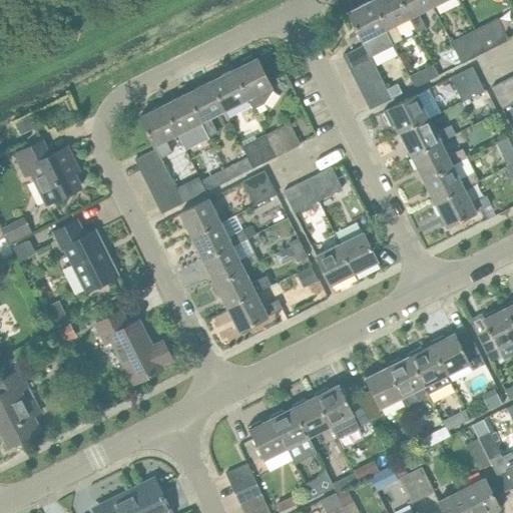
[(348,12),(364,45),(370,57),(371,56),(394,44),(372,0),(348,12)]
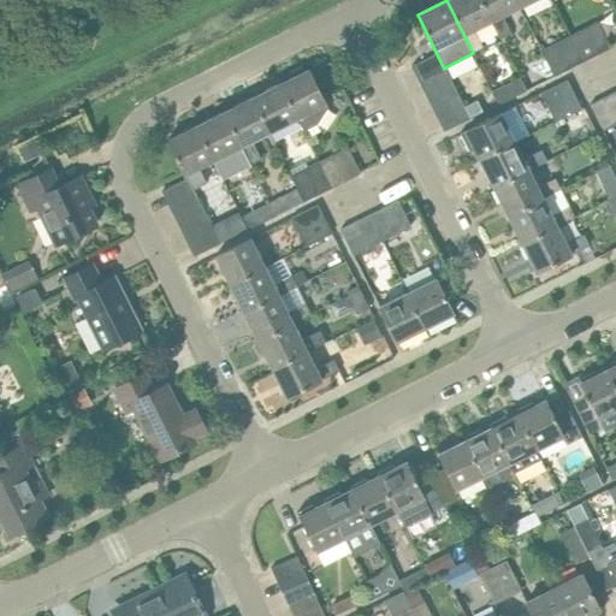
[(473,53),(484,48),(474,30),(491,22),(491,21),(480,0),(446,0),(473,53)]
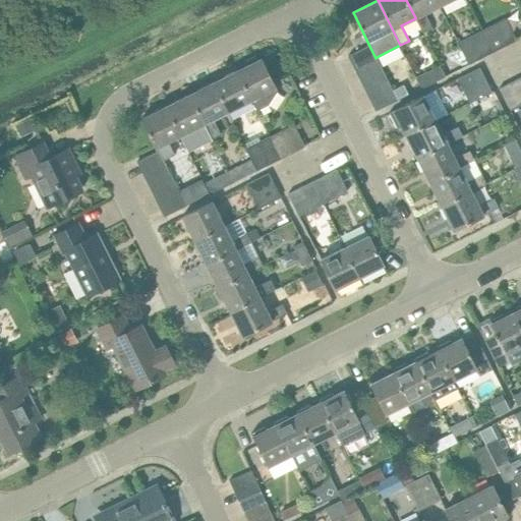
[(423,33),(431,29),(424,13),(439,6),(436,0),(406,0),(415,17),(415,18),(423,33)]
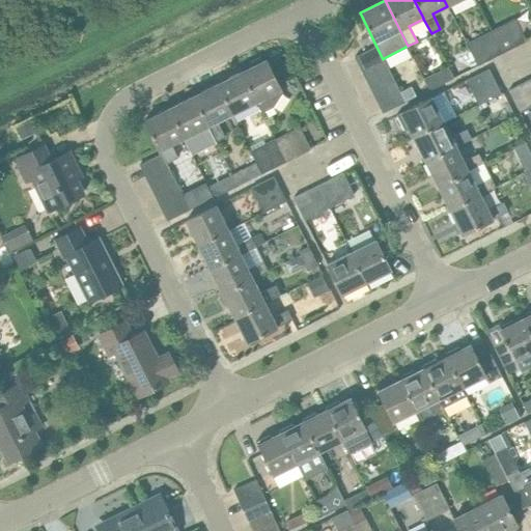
[(500,54),(526,42),(515,19),(497,28),(488,32),(500,54)]
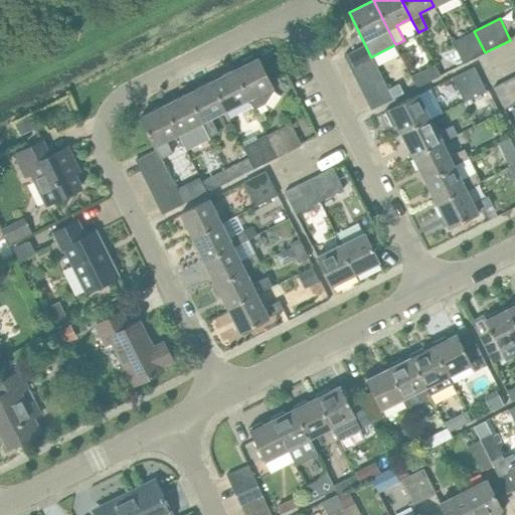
[(463,64),(471,60),(485,52),(474,31),(453,43),(463,64)]
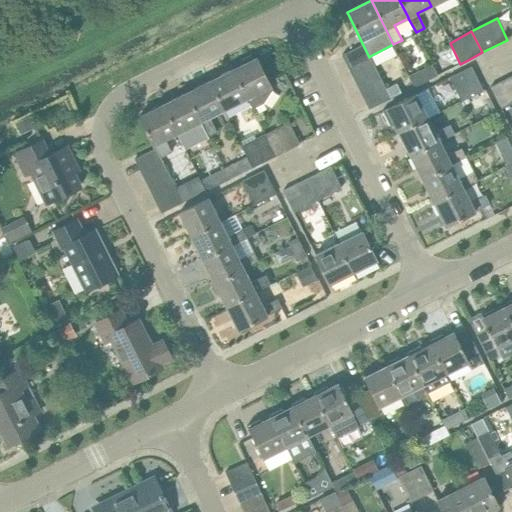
[(342,55),(343,57),(349,70),(371,59),(370,56),(369,57),(363,45),(342,55)]
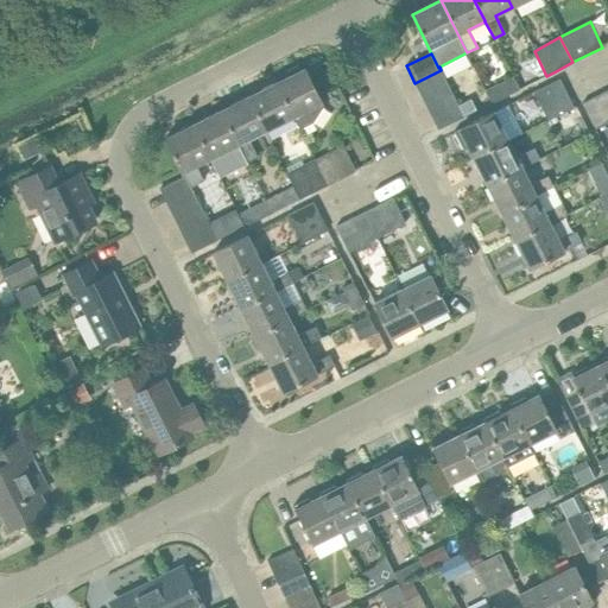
[(289,76),(277,82),(295,116),(293,118),(299,130),(314,124),(323,108),(321,103),(322,103),(304,69),(301,70),(298,65),(286,71),(289,76)]
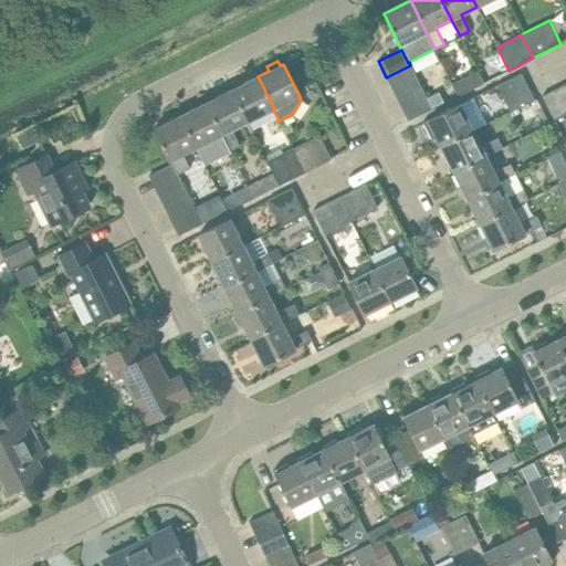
[(391,88),(417,76),(410,65),(386,77),(391,88)]
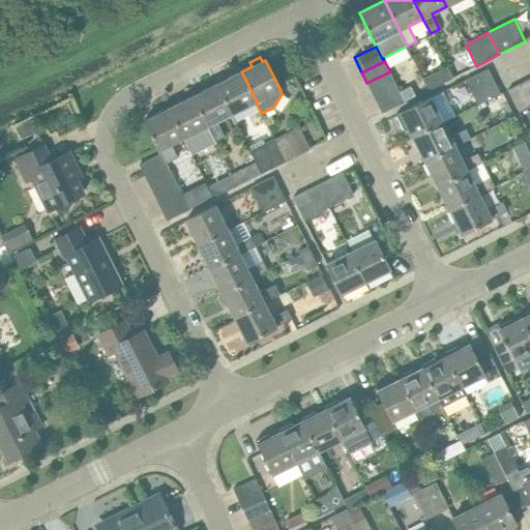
[(429,91),(453,79),(447,67),(422,79),(429,91)]
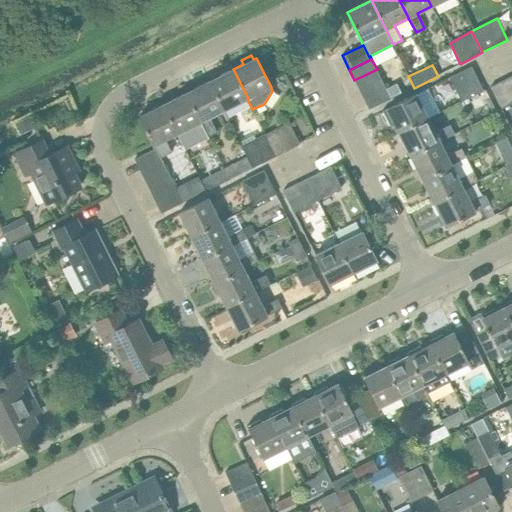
[(461,101),(465,99),(483,91),(471,67),(450,77),(461,101)]
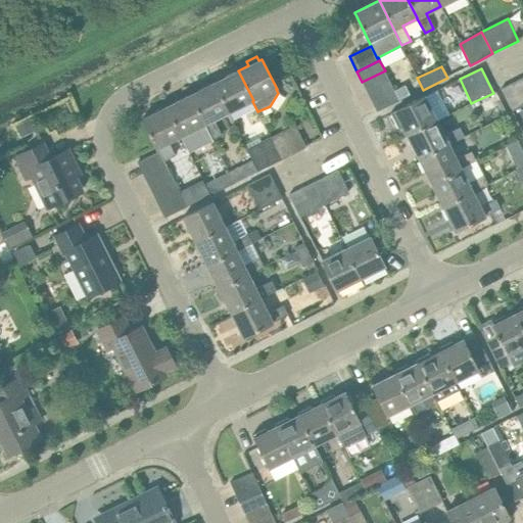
[(229,112),(252,101),(253,100),(238,70),(214,83),(229,112)]
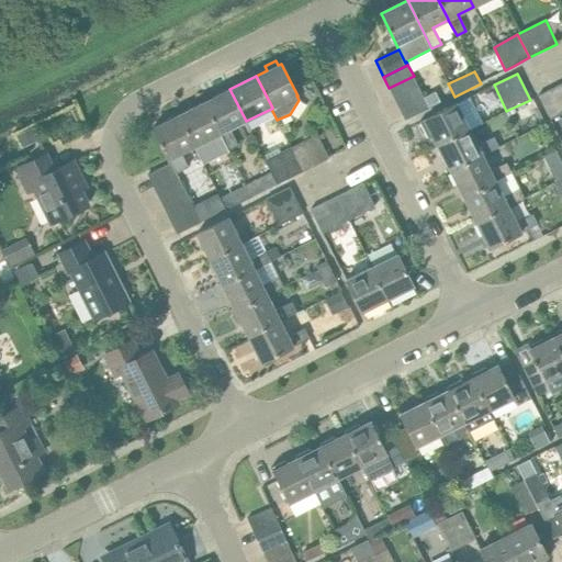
[(394,99),(419,87),(414,76),(389,88),(394,99)]
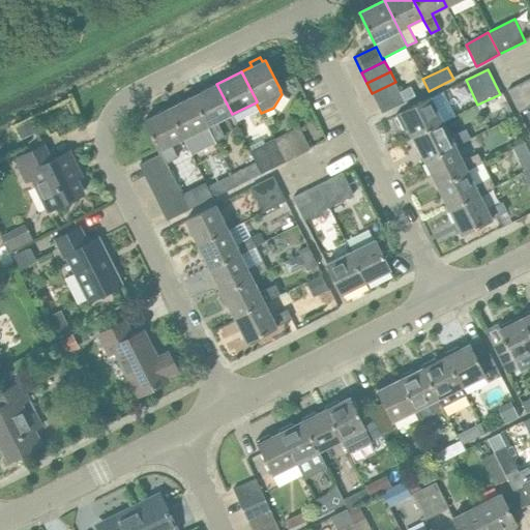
[(519,113),(529,106),(529,79),(507,90),(519,113)]
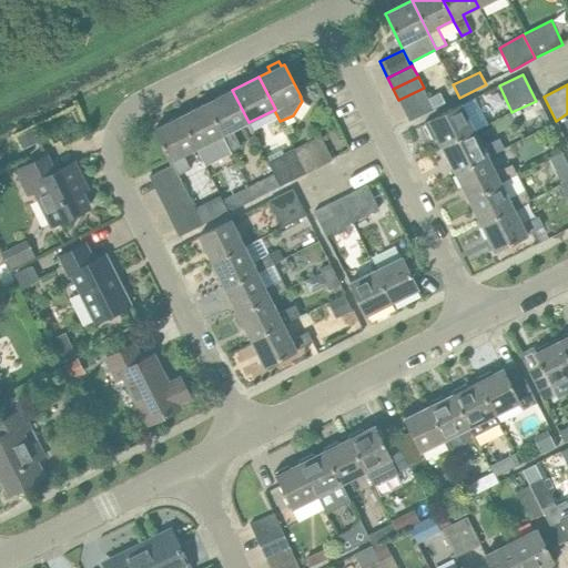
[(404,111),(429,98),(424,88),(398,100),(404,111)]
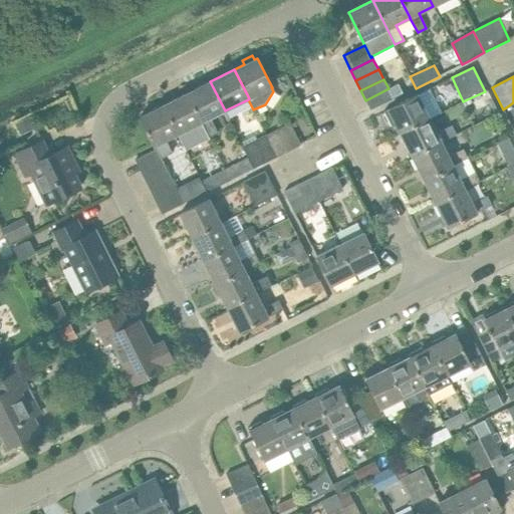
[(208,138),(217,134),(210,118),(225,110),(210,81),(186,93),(201,123),(208,138)]
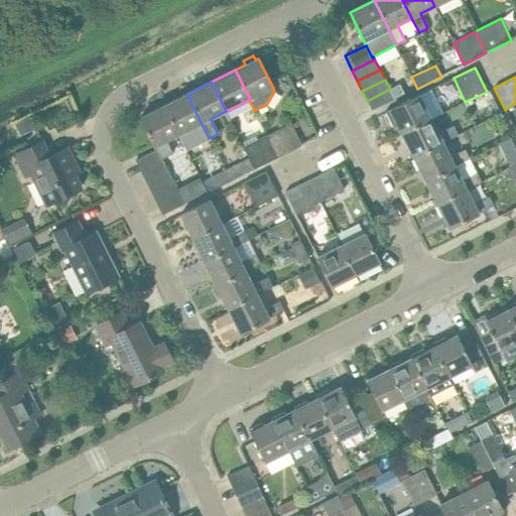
[(372,110),(390,101),(394,99),(390,89),(367,101),(372,110)]
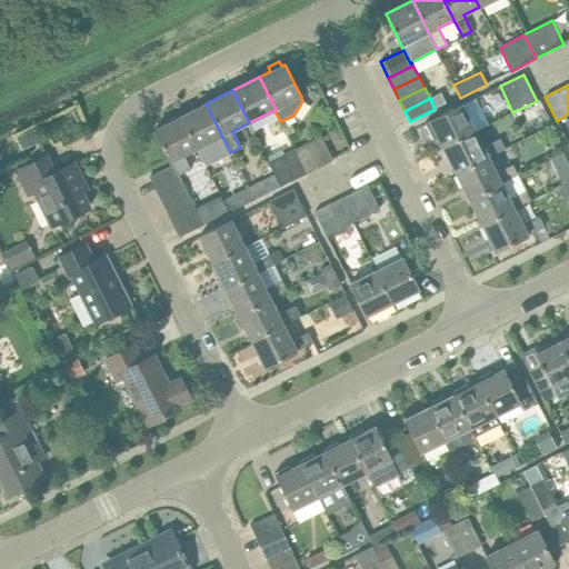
[(205,165),(215,160),(207,143),(222,137),(206,103),(181,116),(197,149),(205,165)]
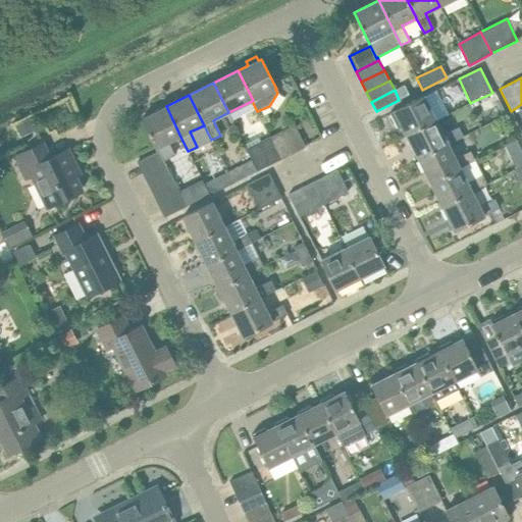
[(402,126),(406,135),(436,119),(425,96),(413,102),(395,111),(389,113),(398,128),(402,126)]
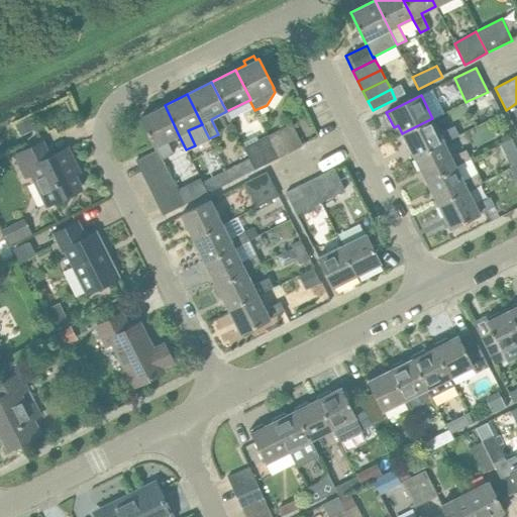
[(140,117),(157,150),(162,160),(174,153),(167,141),(179,135),(165,105),(140,117)]
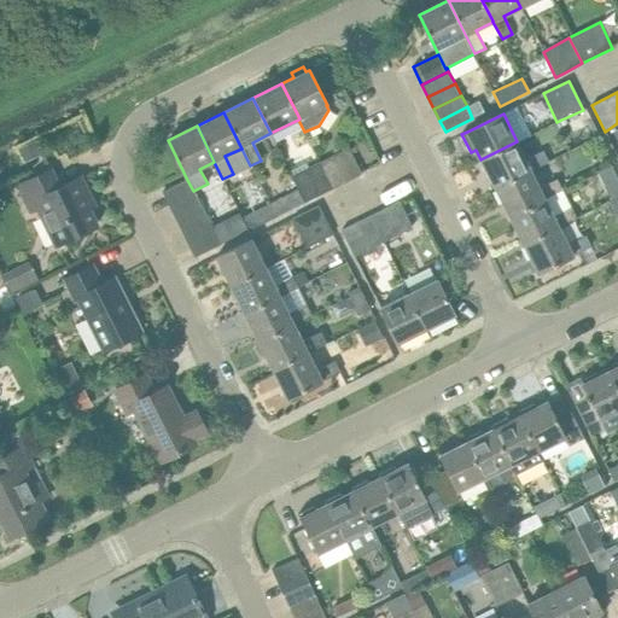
[(525,158),(517,141),(481,159),(495,188),(531,170),(548,162),(542,150),(525,158)]
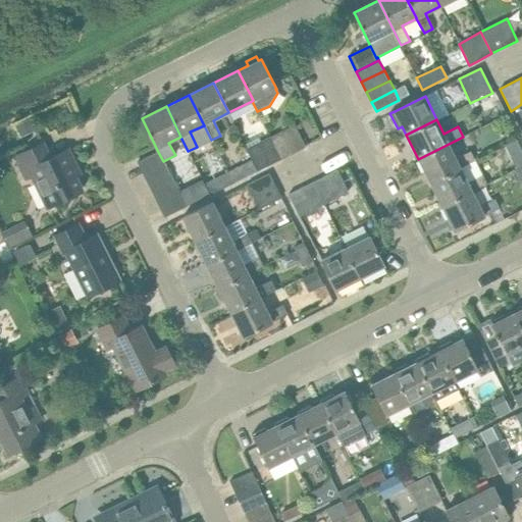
[(281,159),(305,147),(295,124),(270,137),(281,159)]
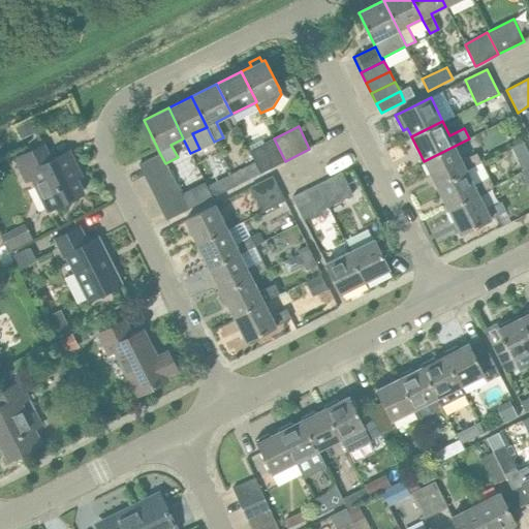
[(260,173),(269,168),(285,161),(274,138),(249,151),(255,162),(260,173)]
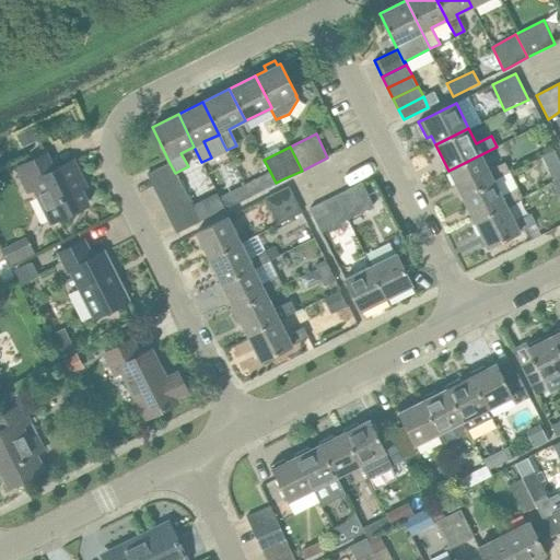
[(555,182),(559,178),(559,163),(553,150),(541,156),(555,182)]
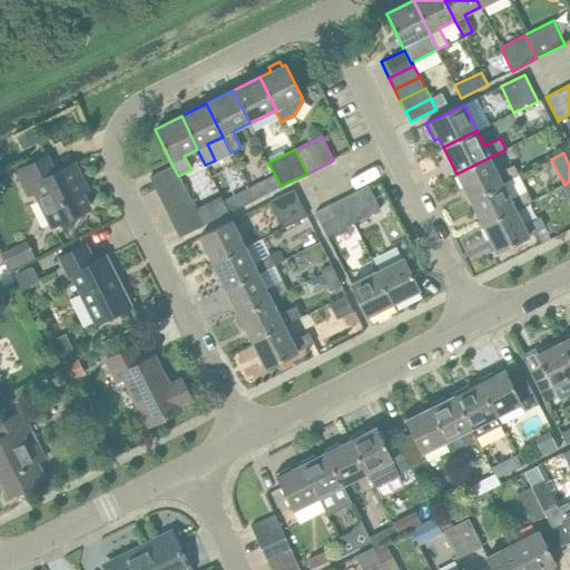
[(53,174),(46,157),(28,166),(19,170),(31,196),(36,194),(51,226),(89,208),(76,183),(81,179),(74,164),(53,174)]
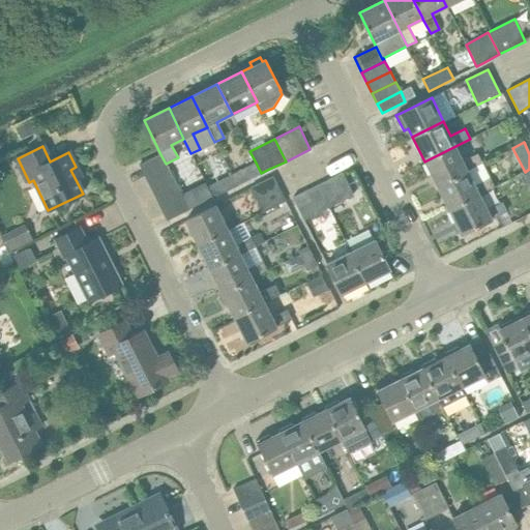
[(462,160),(455,146),(424,162),(437,185),(481,163),(476,153),(462,160)]
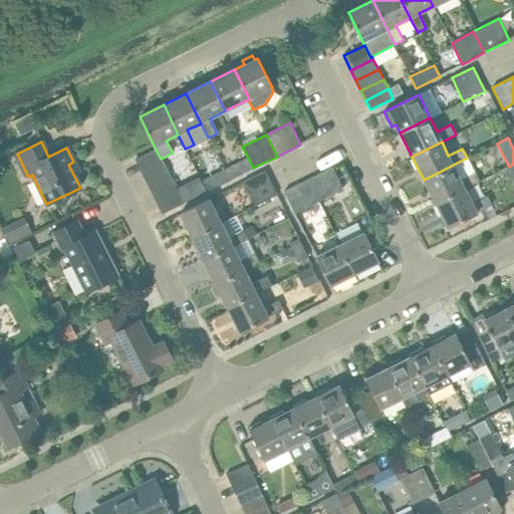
[(156,150),(135,160),(142,175),(163,164),(161,159),(156,150)]
